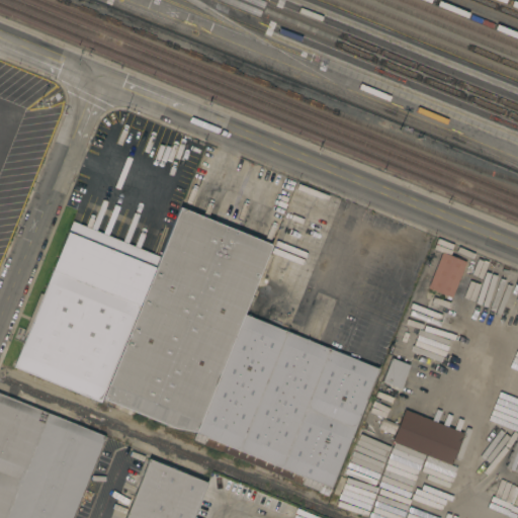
[(0,157),(23,167),(21,172),(33,177),(6,244),(0,241),(0,157)]
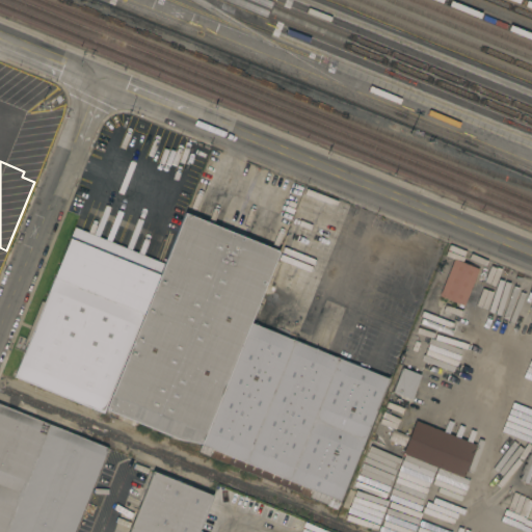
[(202,443),(180,439),(104,408),(103,411),(14,375),(28,339),(25,338),(41,300),(44,301),(74,227),(163,263),(184,212),(278,250),(249,321),(202,443)]
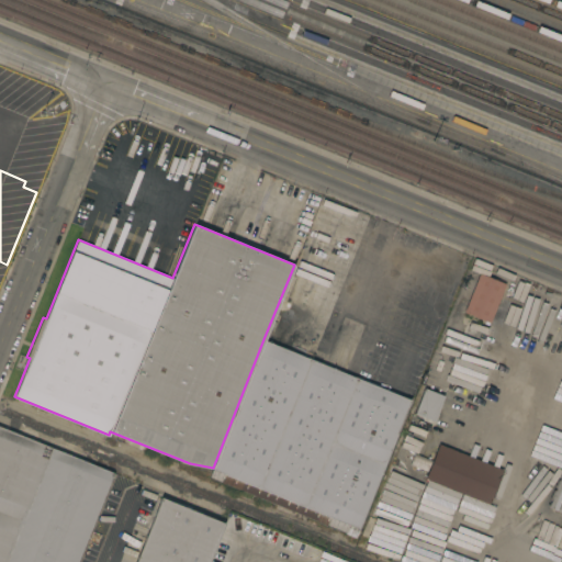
[(490,322),(463,312),(480,272),(505,283),(490,322)]
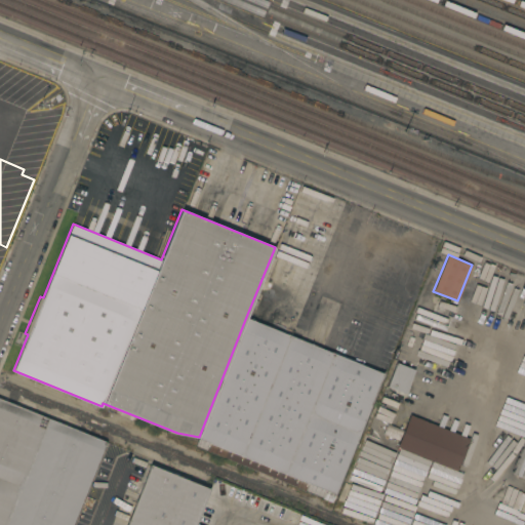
[(448,325),(430,318),(437,299),(455,306),(448,325)]
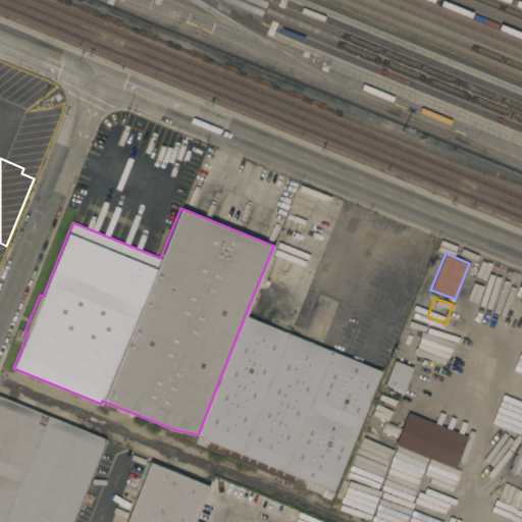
[(381,371),(329,499),(320,494),(320,493),(195,442),(198,434),(245,315),(381,371)]
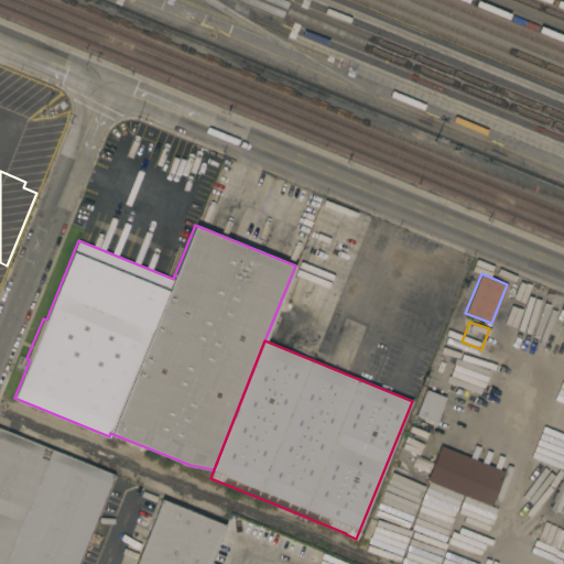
[(433,423),(444,398),(424,389),(413,414),(433,423)]
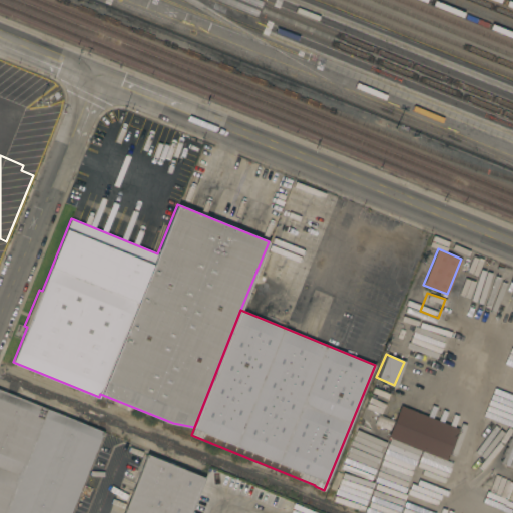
[(0,512),(0,388),(103,431),(69,512),(0,512)]
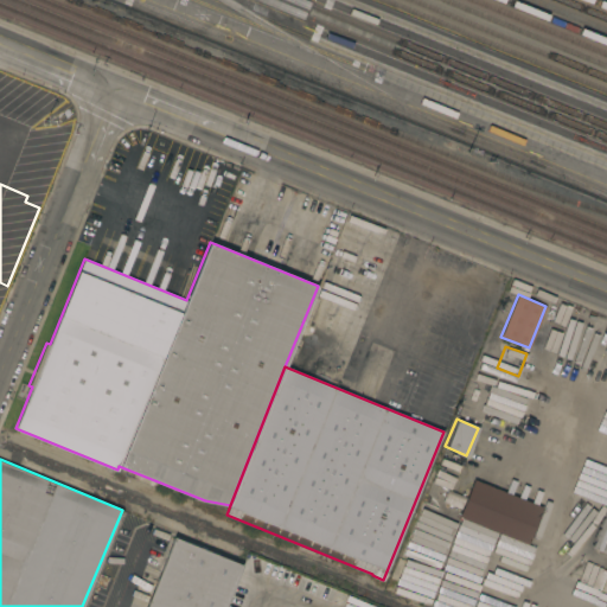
[(543,506),(528,544),(459,516),(473,478),(543,506)]
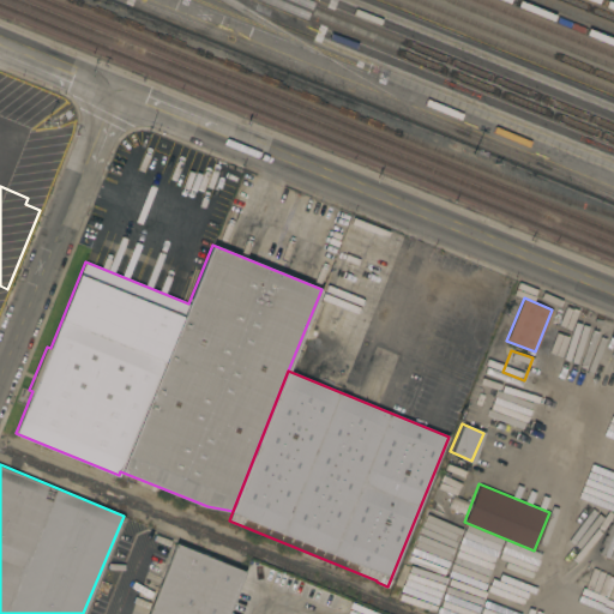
[(613,558),(597,552),(613,510),(613,558)]
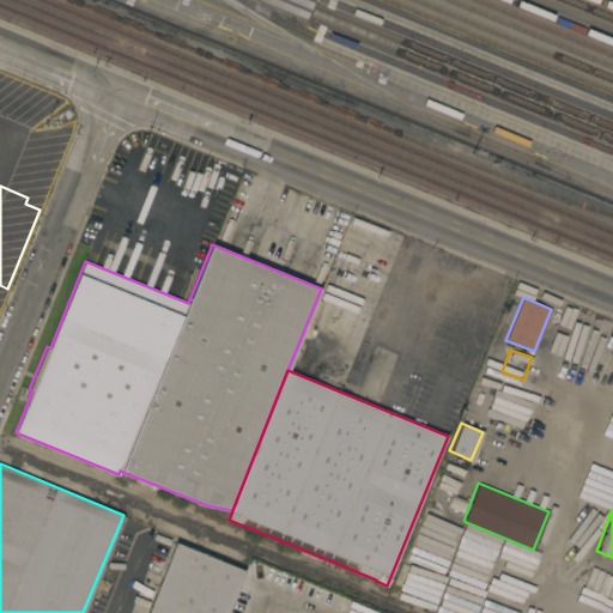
[(226,612),(146,612),(175,542),(244,570),(226,612)]
